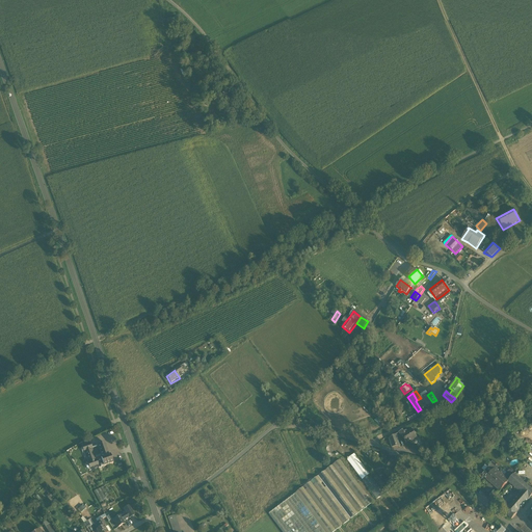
[(421,409),(432,402),(427,395),(421,398),(417,400),(416,401),(421,409)]
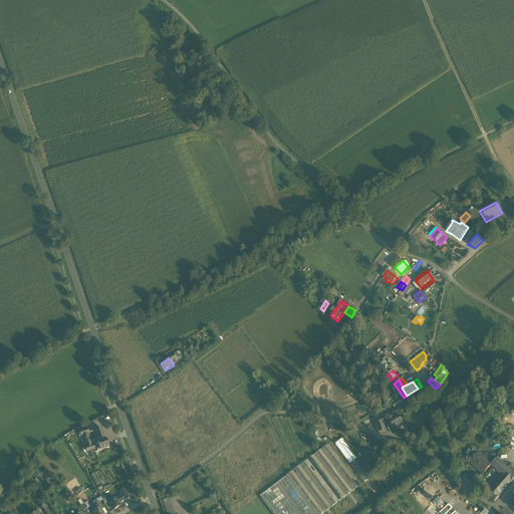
[(394,430),(404,425),(398,415),(391,419),(390,417),(386,419),(388,422),(389,421),(394,430)]
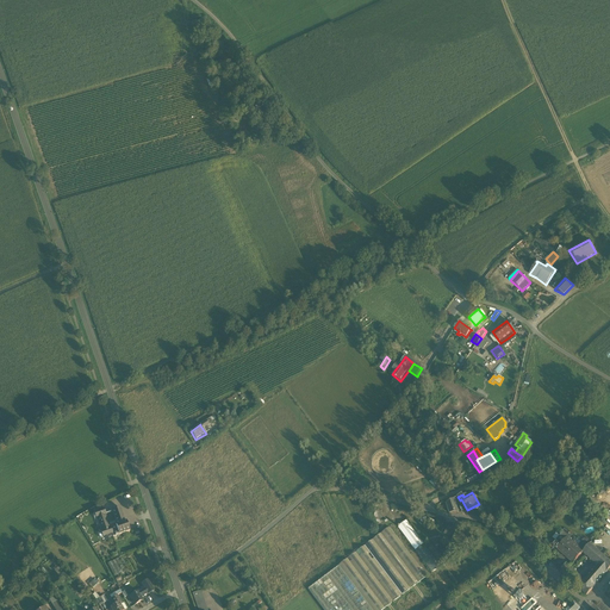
[(455,503),(454,499),(446,504),(449,514),(459,514),(455,504),(455,503)]
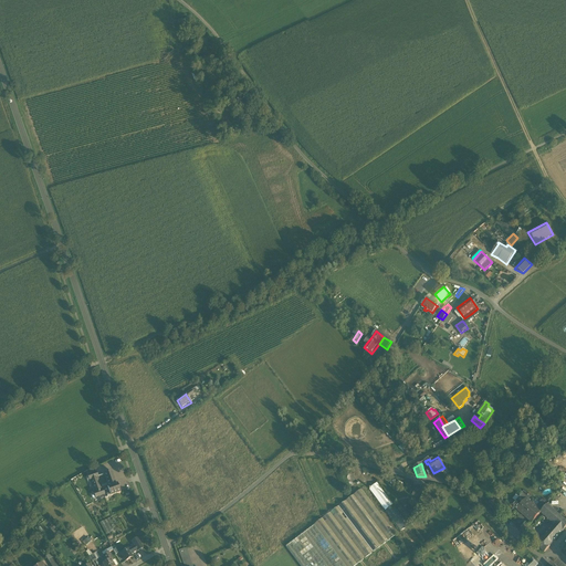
[(107,485),(107,486),(108,489),(107,489),(111,498),(121,494),(117,485),(116,483),(112,473),(104,475),(107,485)]
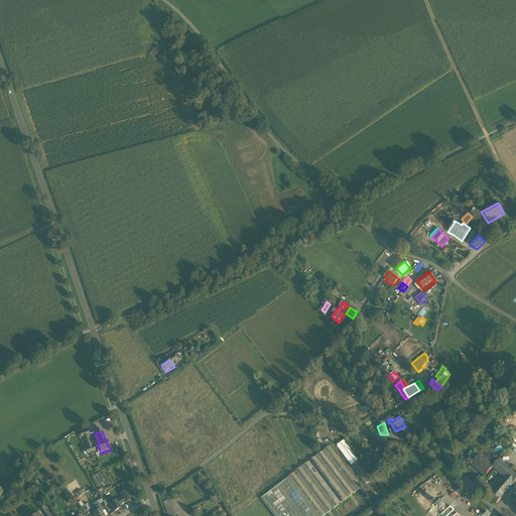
[(87,450),(94,448),(93,445),(89,436),(82,438),(87,450)]
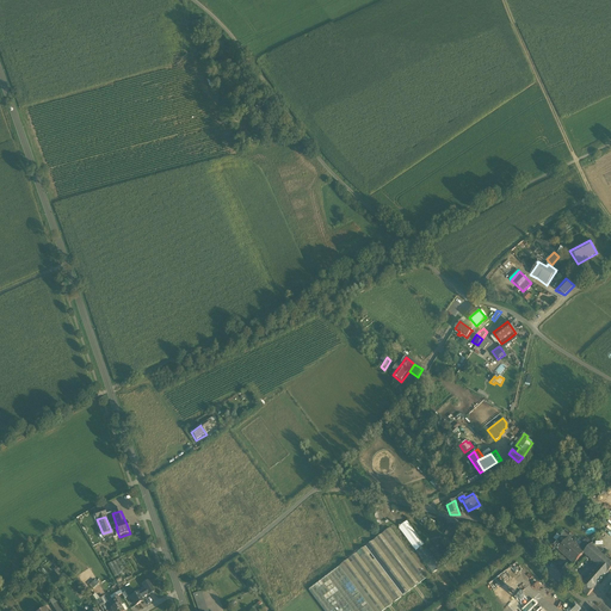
[(399,528),(433,573),(442,567),(408,520),(399,528)]
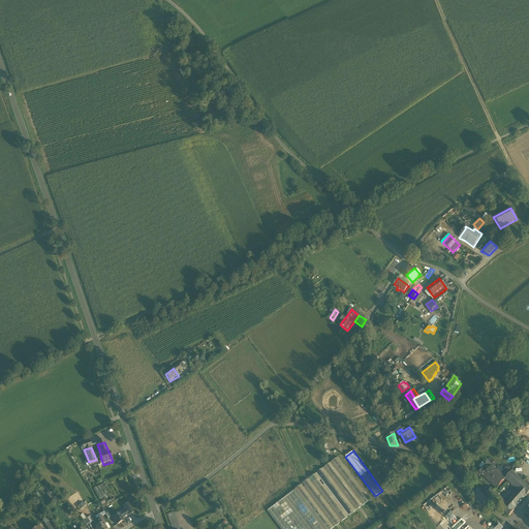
[(100,455),(95,457),(96,460),(97,463),(97,464),(98,467),(103,465),(100,457),(101,457),(100,455)]
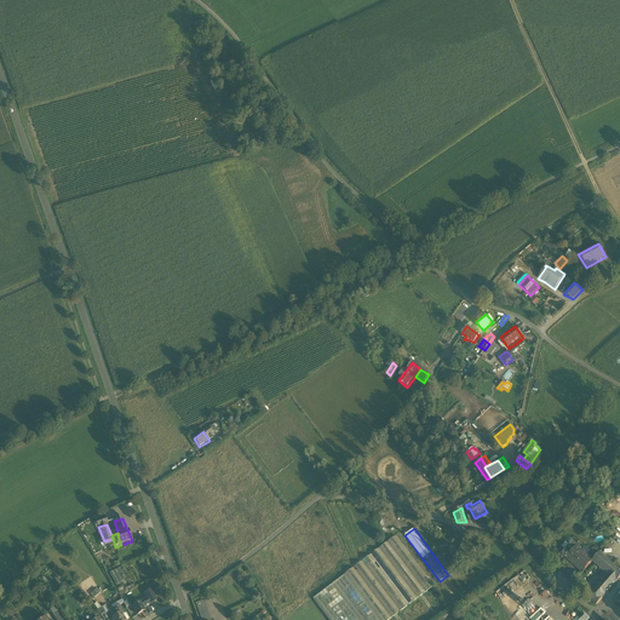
[(396,537),(362,562),(400,612),(434,586),(396,537)]
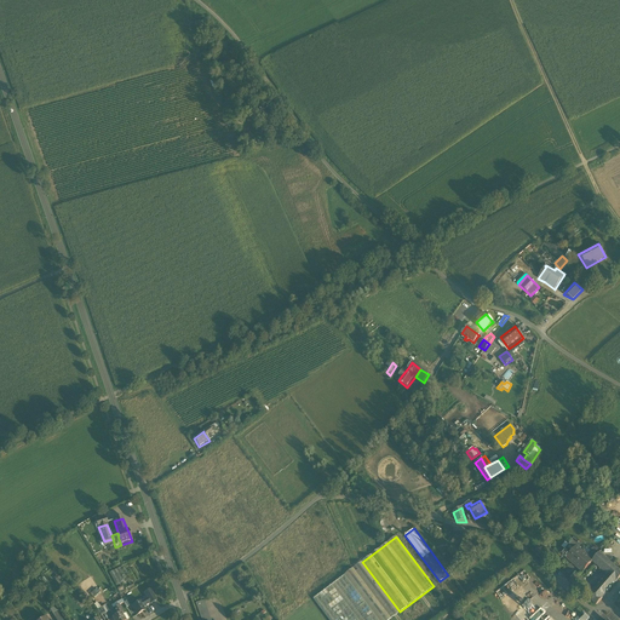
[(471,543),(466,540),(458,537),(455,541),(459,544),(460,543),(464,545),(463,550),(474,555),(477,546),(471,543)]
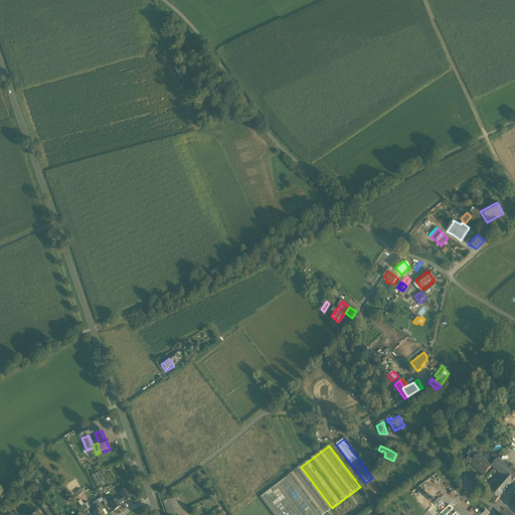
[(466,460),(470,464),(479,454),(482,457),(484,454),(477,448),(466,460)]
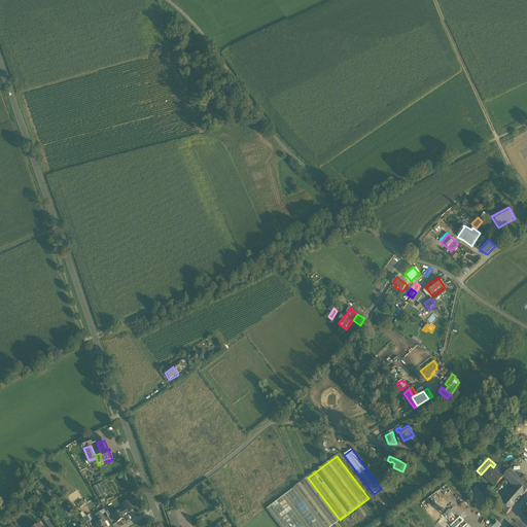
[(503,477),(495,469),(493,467),(490,464),(481,475),(495,487),(495,486),(502,478),(503,479),(503,478),(503,477)]
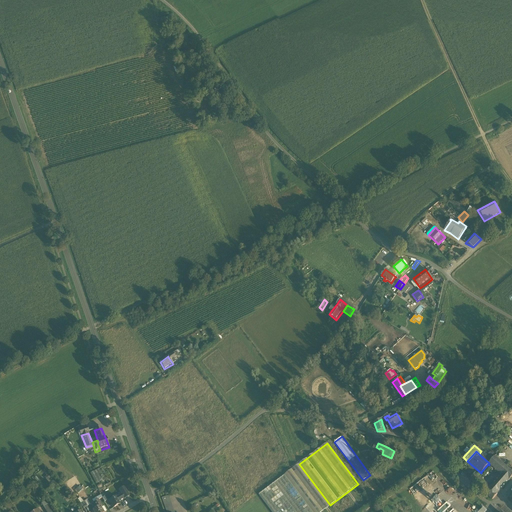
[(482,455),(481,456),(489,463),(495,457),(490,453),(487,455),(485,458),(482,455)]
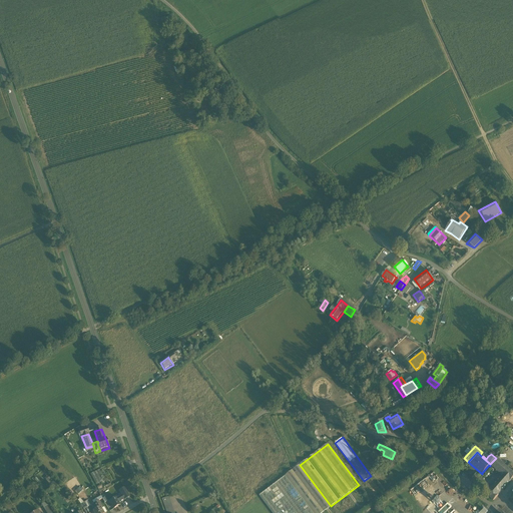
[(504,478),(496,487),(502,492),(512,478),(512,472),(496,458),(490,464),(490,465),(502,476),(504,478)]
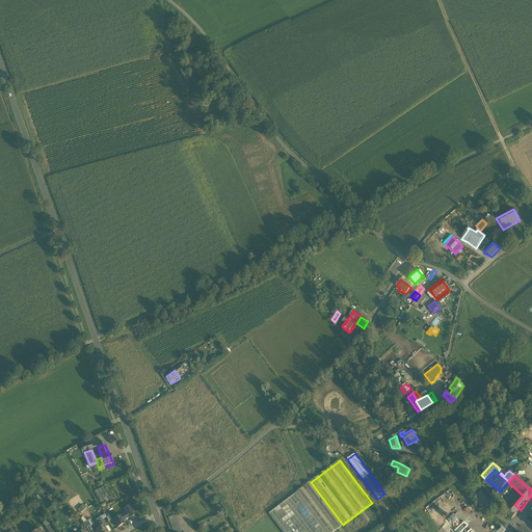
[(324,531),(334,531),(343,525),(311,482),(296,494),(324,531)]
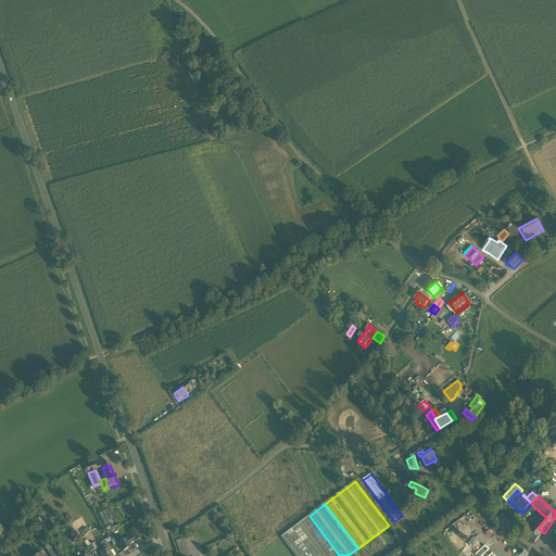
[(98,514),(104,526),(117,519),(111,507),(98,514)]
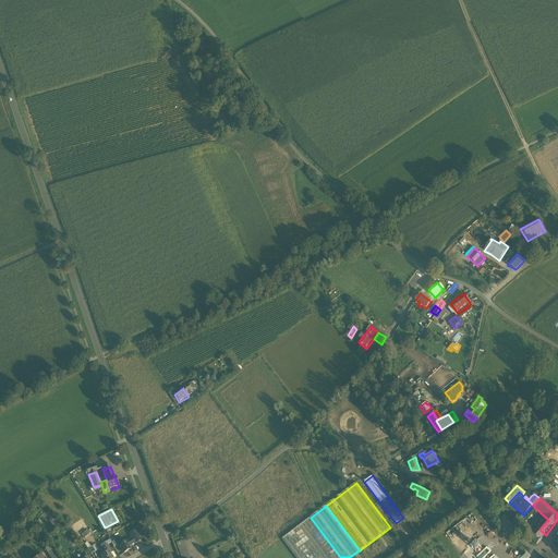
[(536,545),(542,538),(534,531),(518,516),(512,522),(513,523),(536,545)]
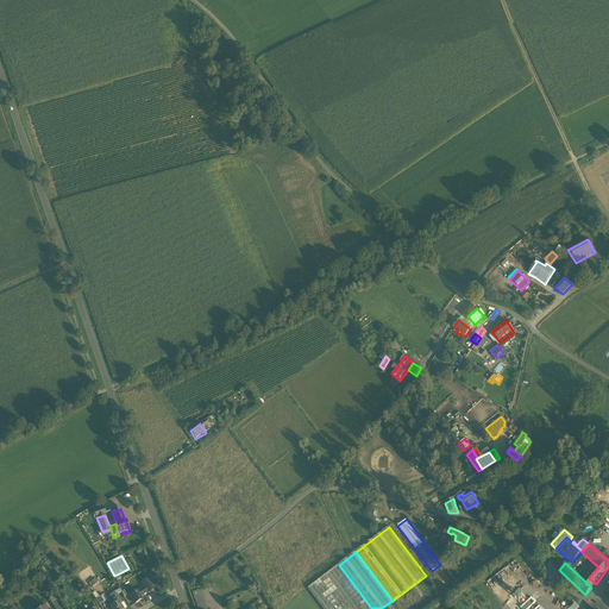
[(371,608),(339,565),(308,589),(322,608),(371,608)]
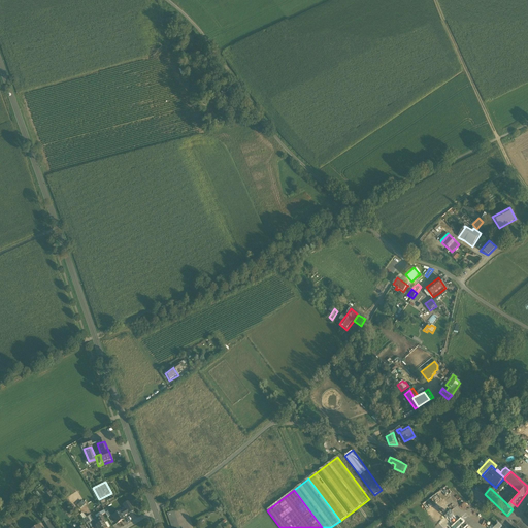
[(517,490),(508,499),(510,501),(519,492),(517,490)]
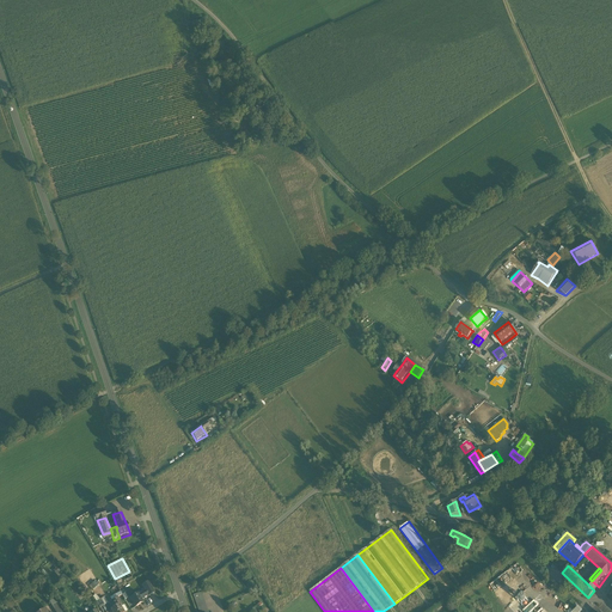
[(594,591),(599,587),(592,581),(589,579),(586,582),(594,591)]
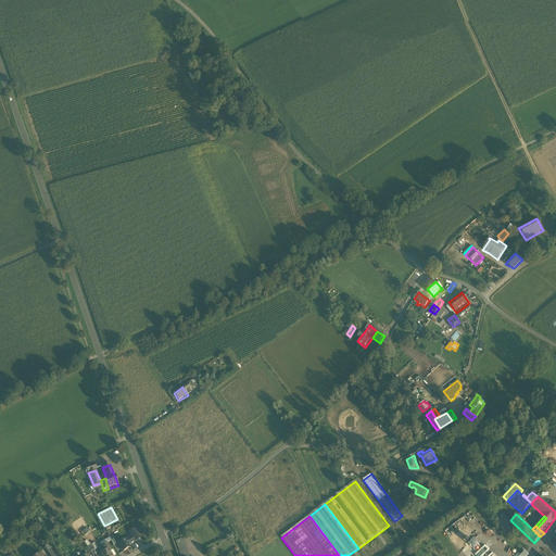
[(135,542),(140,539),(135,530),(129,533),(133,538),(135,541),(135,542)]
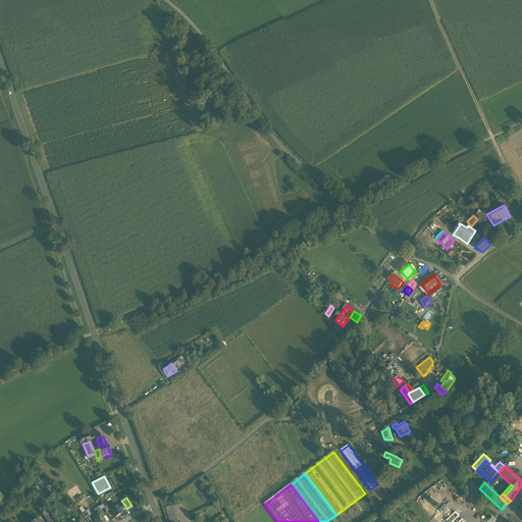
[(164,509),(169,521),(177,521),(172,506),(164,509)]
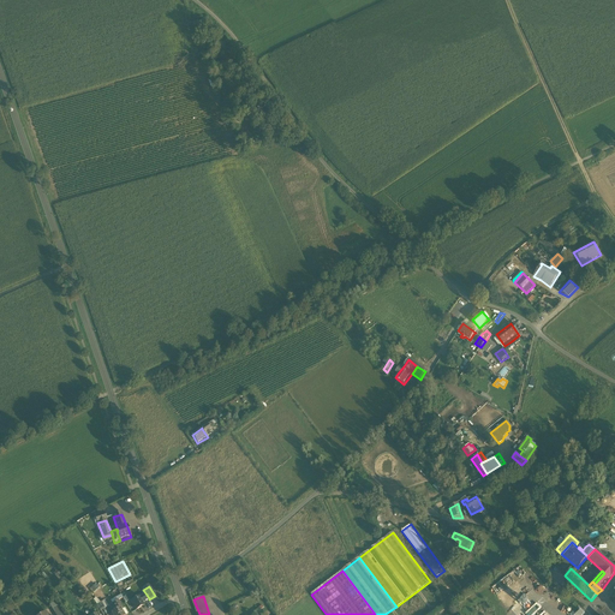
[(144,605),(142,603),(139,598),(139,597),(131,602),(136,610),(144,605)]
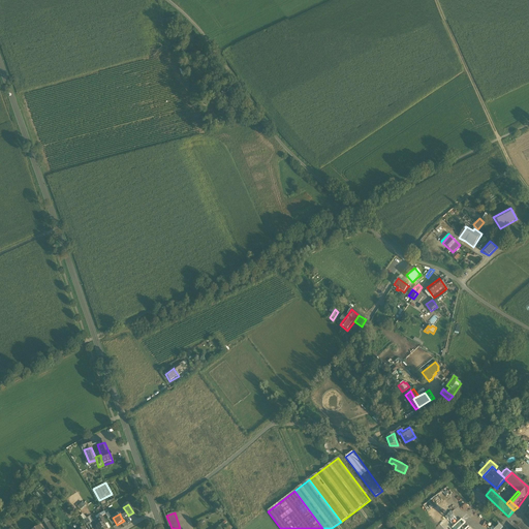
[(96,527),(96,528),(106,528),(104,525),(106,525),(101,517),(101,518),(96,520),(99,525),(96,527)]
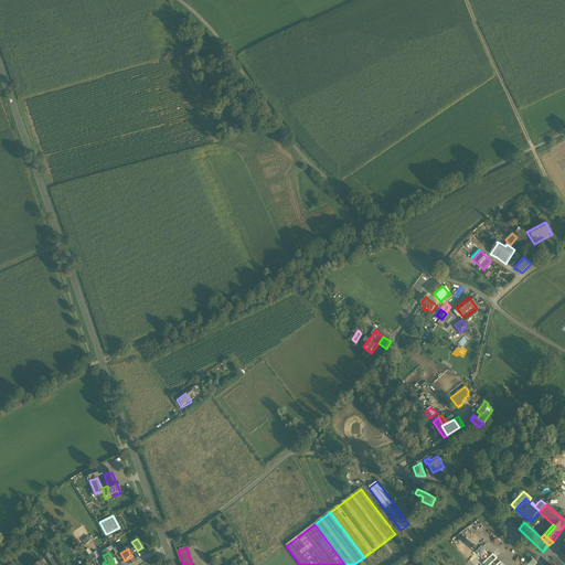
[(481,564),(482,564),(498,564),(501,563),(493,554),(481,564)]
